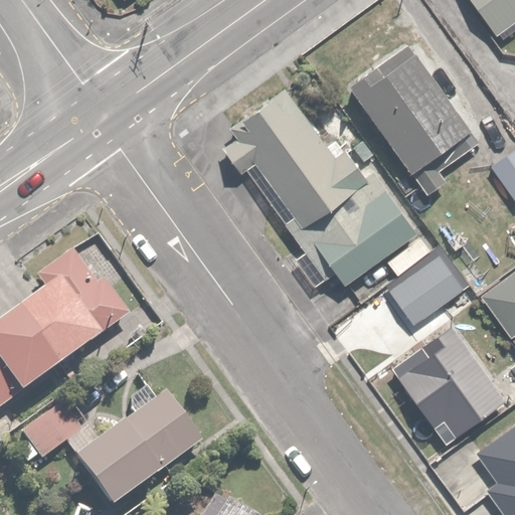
[(514,0),(470,0),(494,33),(514,17),(514,0)]
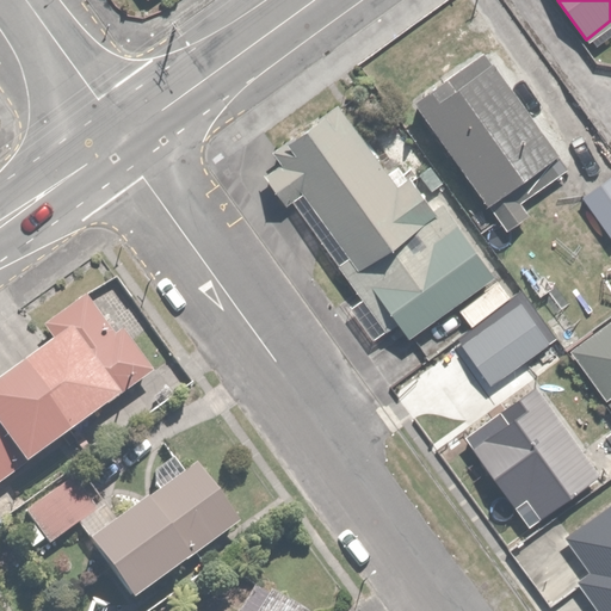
[(584,161),(494,45),(411,110),(500,226),(584,161)]
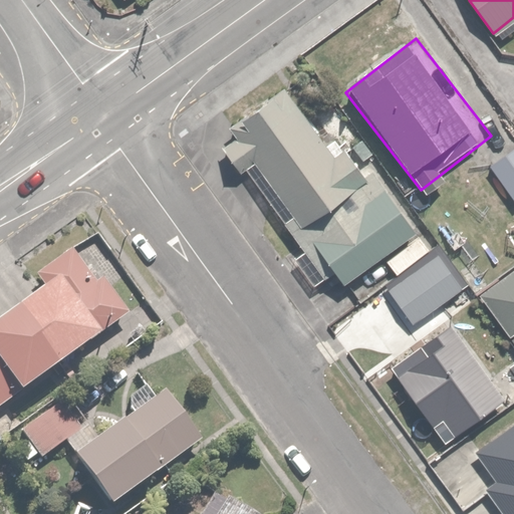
[(347,174),(283,91),(225,137),(339,283),(413,227),(362,163),(347,174)]
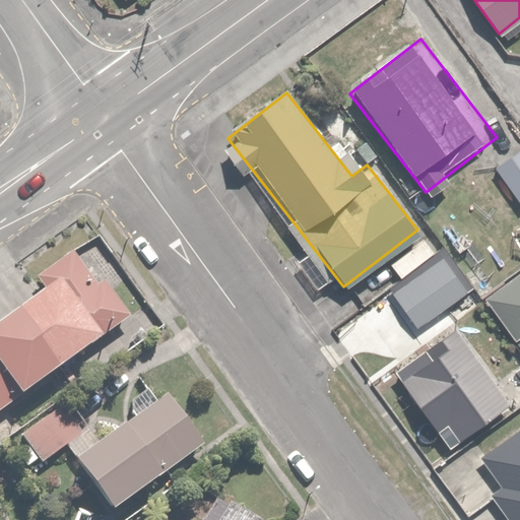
[(519,204),(519,148),(493,170),(519,205),(519,204)]
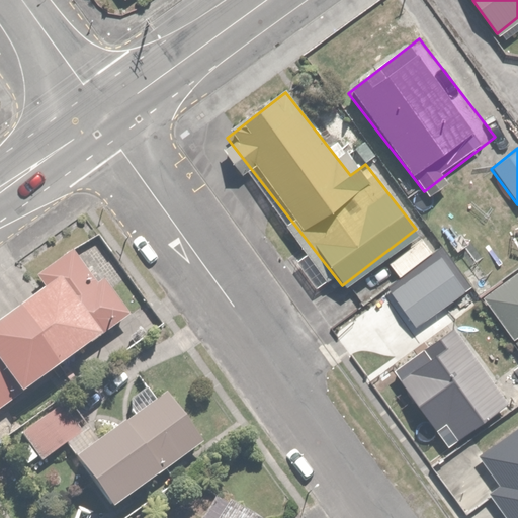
[(0,408),(127,313),(98,275),(91,280),(68,249),(34,273),(46,288),(0,322),(0,408)]
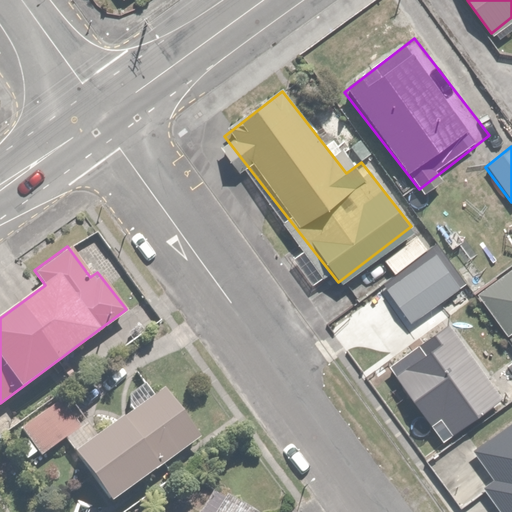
[(456,285),(436,254),(386,287),(406,318),(456,285)]
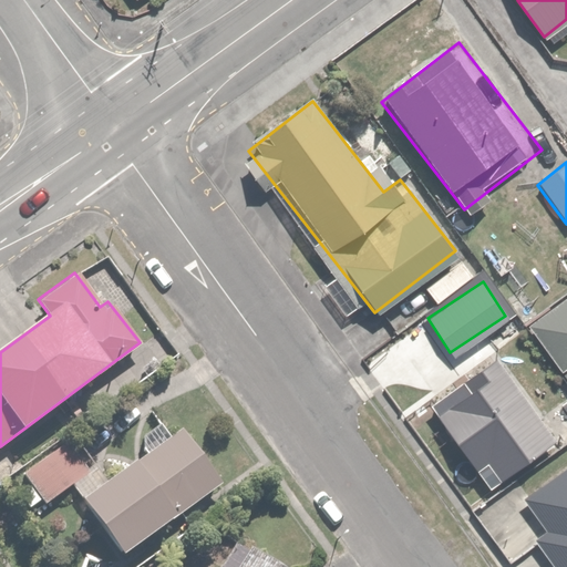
[(566,361),(566,296),(525,326),(556,369),(566,361)]
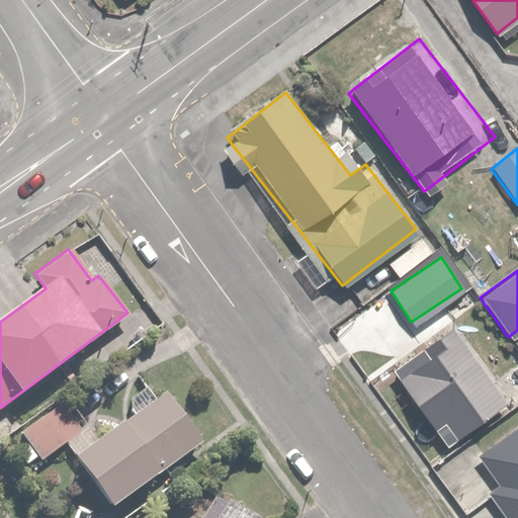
[(507,400),(453,326),(392,370),(445,444),(507,400)]
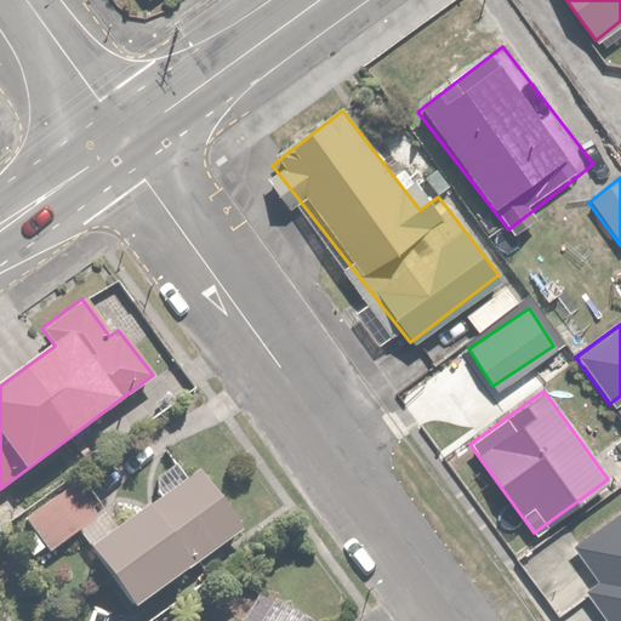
[(194,473),(184,480),(174,465),(154,478),(165,494),(87,550),(131,611),(239,534),(194,473)]
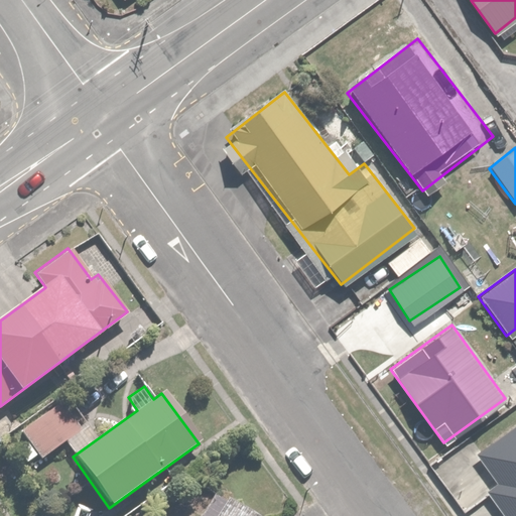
[(76,427),(58,403),(20,430),(36,455),(76,427)]
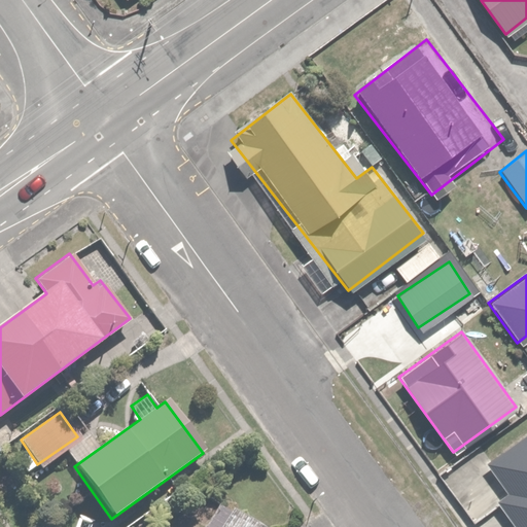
[(526,457),(501,477),(526,512),(526,457)]
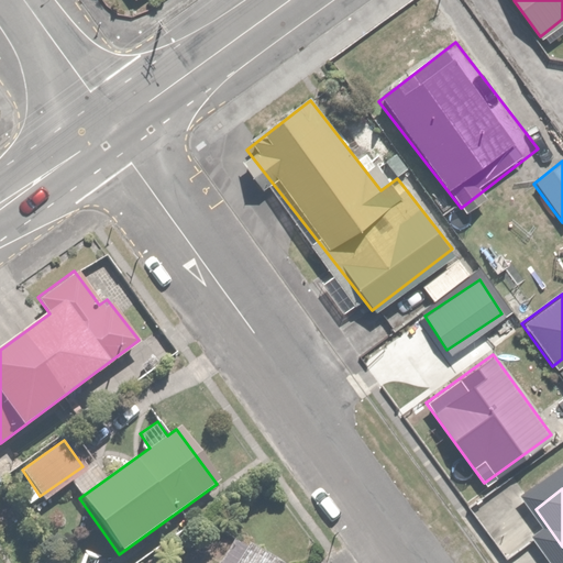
[(273,562),(242,547),(233,562),(273,562)]
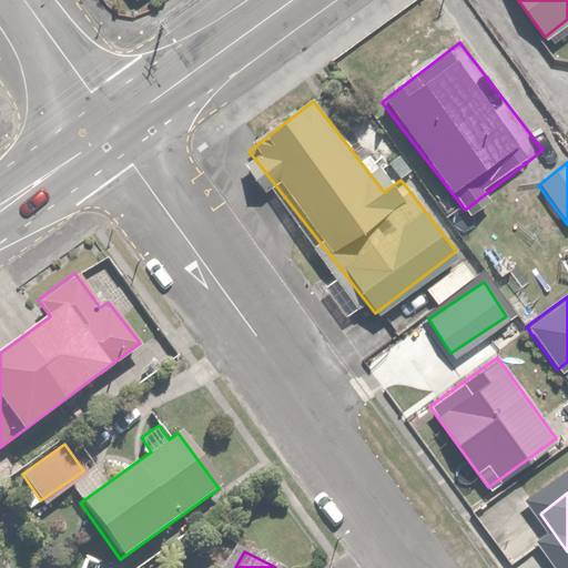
All buildings are outlined.
